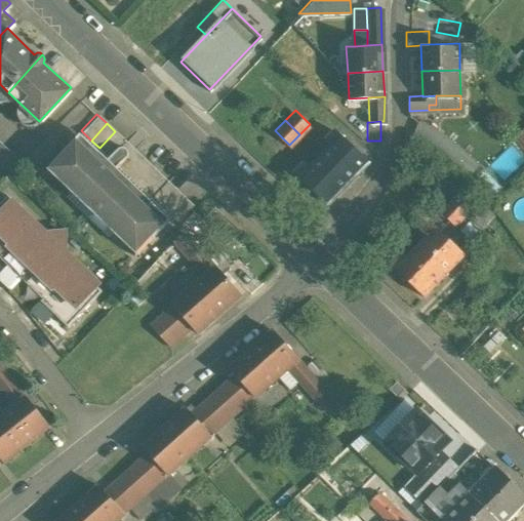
[(338,134),(331,127),(324,135),(330,142),(318,155),(348,182),(368,161),(339,133),(338,134)]
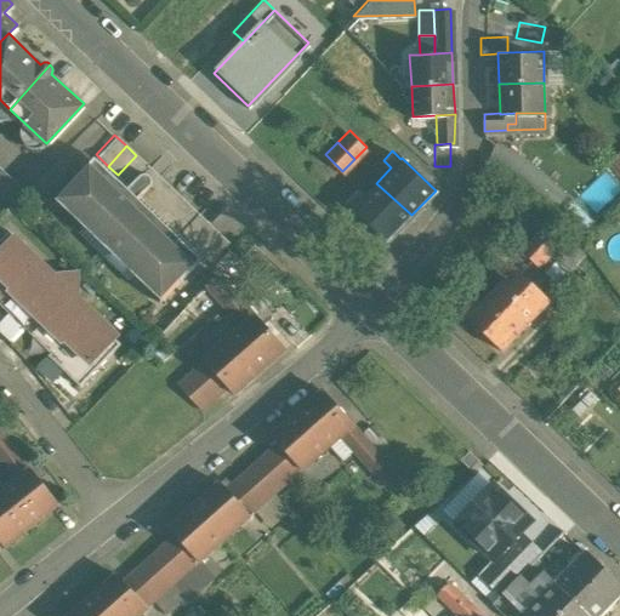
[(108,166),(96,154),(94,157),(92,155),(73,177),(74,178),(53,200),(104,250),(112,243),(113,243),(106,250),(158,300),(178,278),(180,279),(199,257),(198,257),(200,255),(197,251),(187,241),(177,233),(168,223),(158,214),(148,205),(138,195),(157,175),(147,165),(128,184),(118,175),(108,166)]
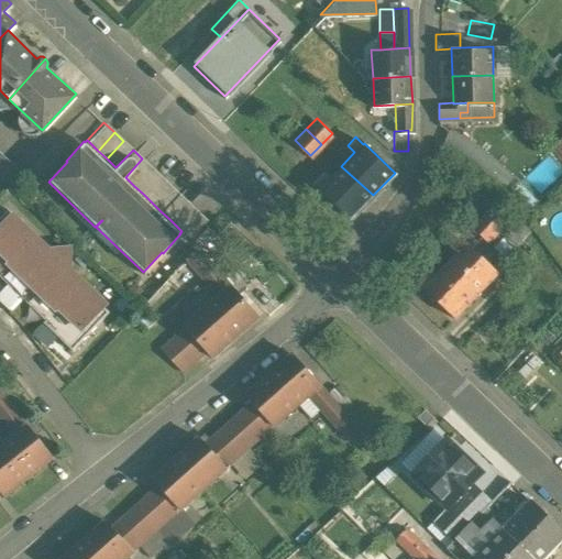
[(123,141),(107,159),(116,167),(133,150),(123,141)]
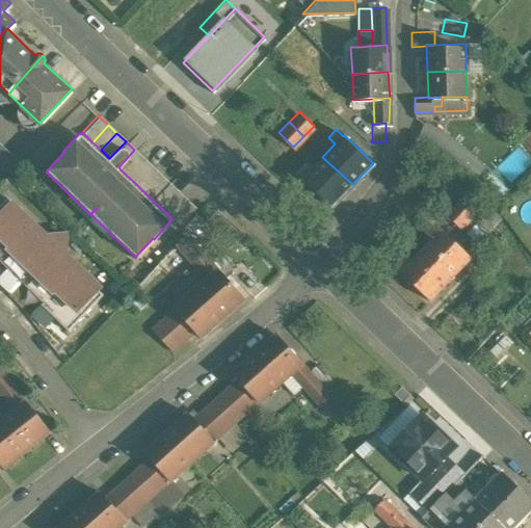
[(21,161),(0,141),(0,174),(5,179),(21,161)]
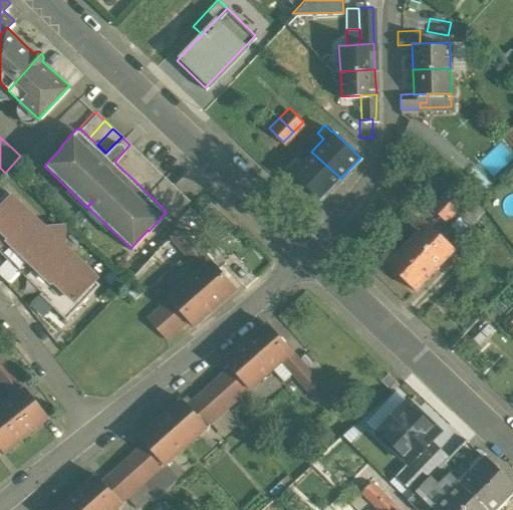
[(130,145),(114,162),(122,170),(139,154),(130,145)]
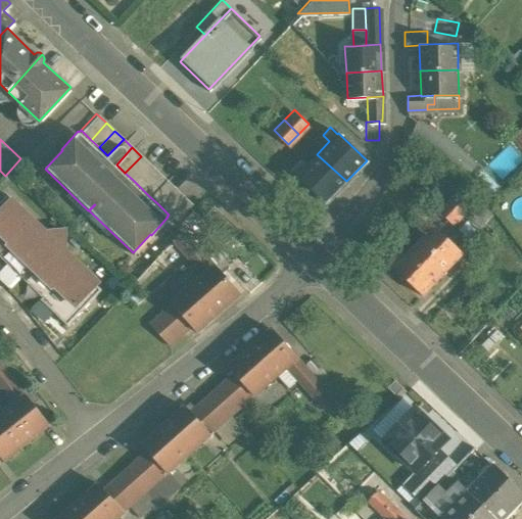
[(317,154),(306,166),(299,158),(291,168),(298,174),(297,175),(326,202),(346,181),(317,154)]
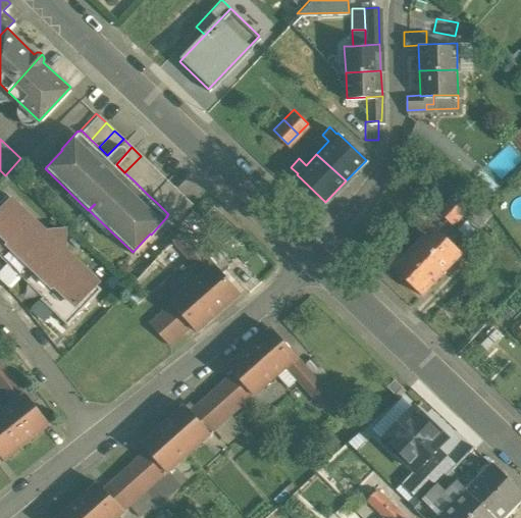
[(141,156),(124,172),(133,179),(149,163),(141,156)]
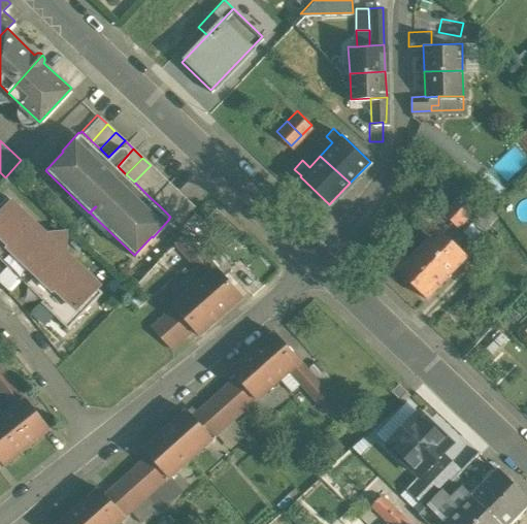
[(151,165),(134,182),(142,190),(159,173),(151,165)]
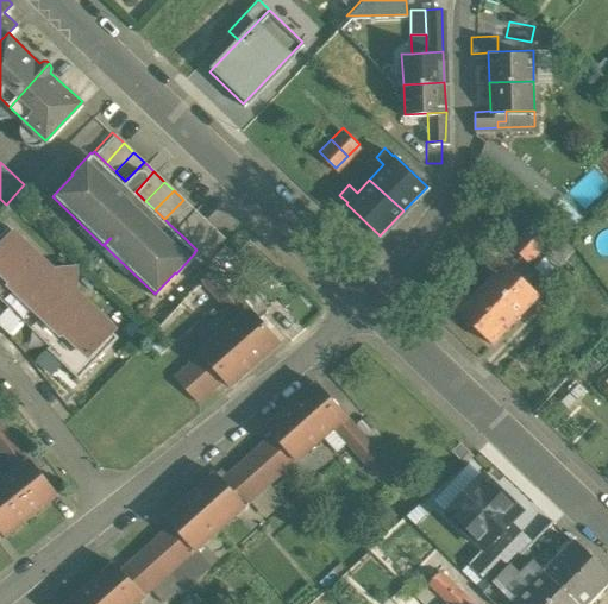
[(183,200),(164,219),(174,228),(193,208),(183,200)]
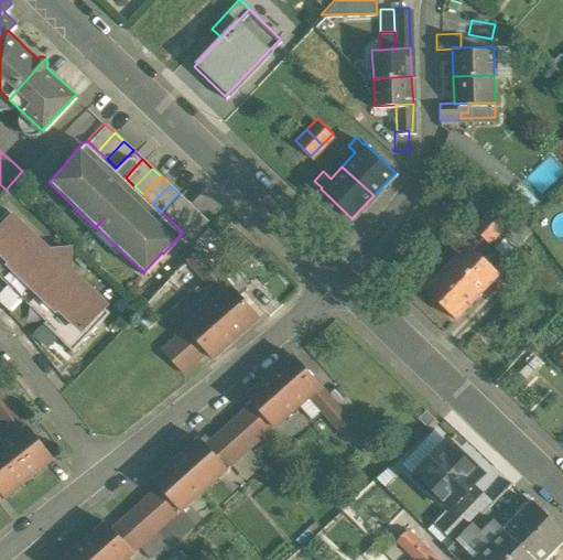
[(179,193),(161,212),(170,219),(187,202),(179,193)]
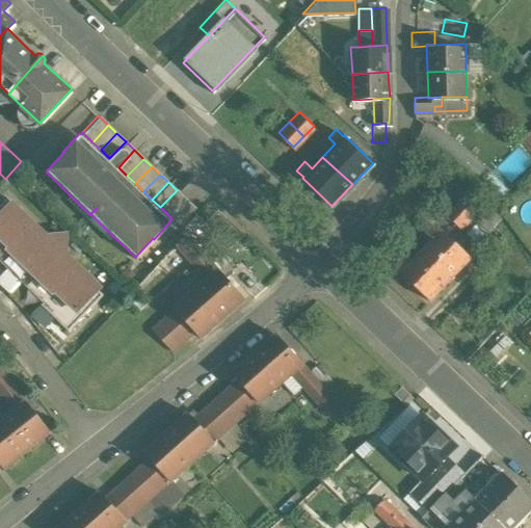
[(177,190),(160,207),(168,215),(185,199),(177,190)]
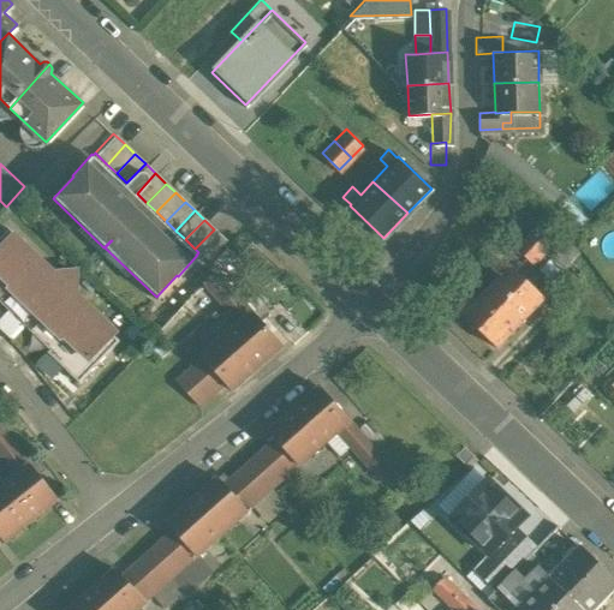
[(555,238),(538,221),(526,233),(543,250),(555,238)]
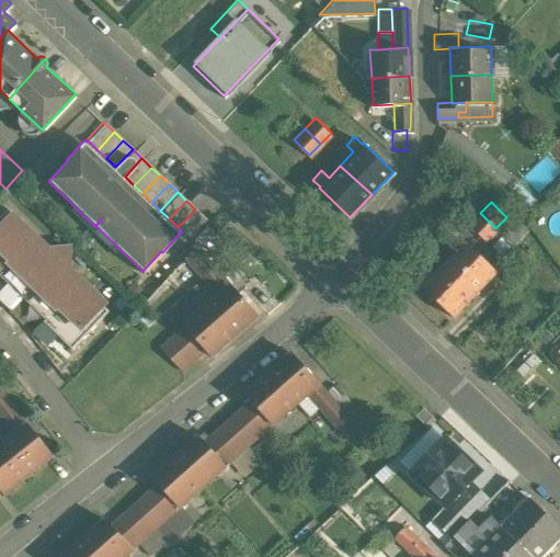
[(7,207),(0,214),(0,268),(34,237),(35,235),(7,207)]
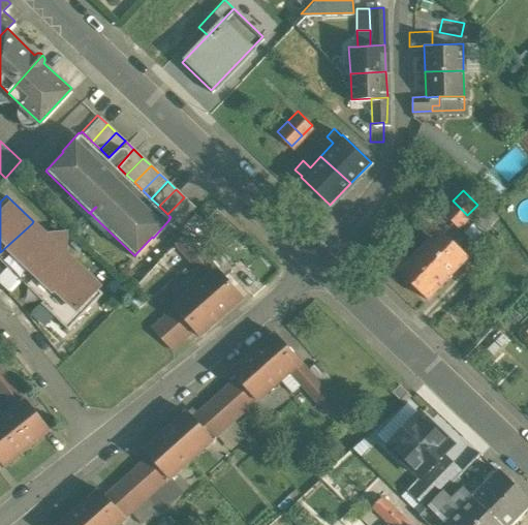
[(184,197),(167,214),(171,217),(177,222),(192,206),(184,197)]
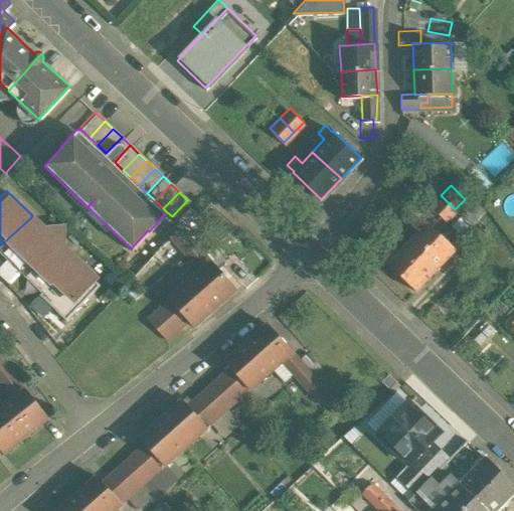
[(455,209),(441,195),(431,206),(446,219),(455,209)]
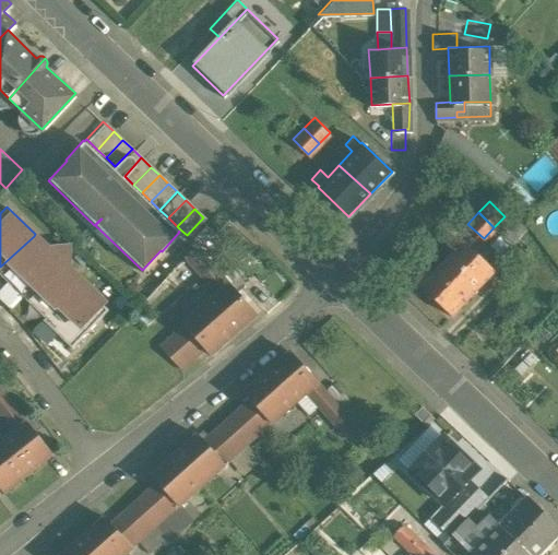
[(494,269),(464,240),(463,240),(458,235),(448,244),(454,250),(442,262),(472,291),(494,269)]
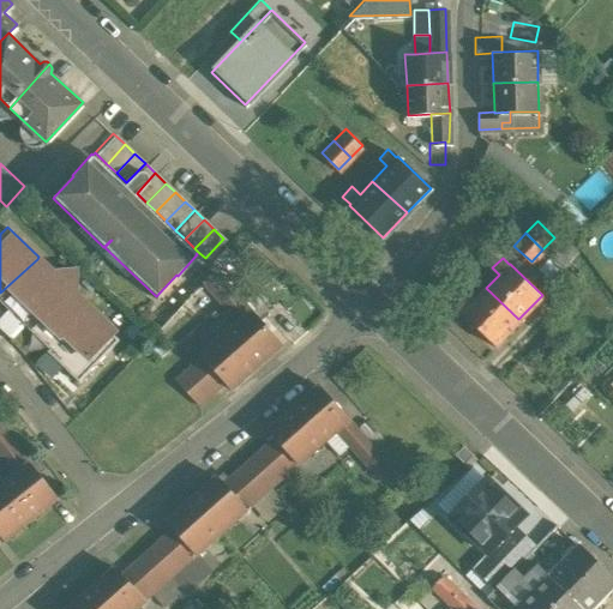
[(37,259),(0,293),(0,302),(47,348),(86,306),(70,289),(73,285),(74,270),(59,270),(55,276),(37,259)]
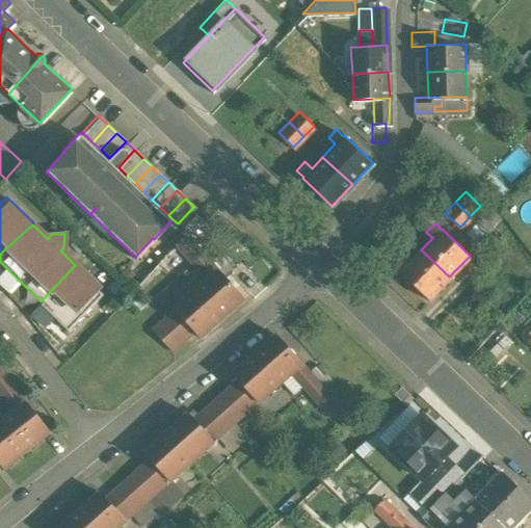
[(217,268),(188,235),(177,244),(207,278),(217,268)]
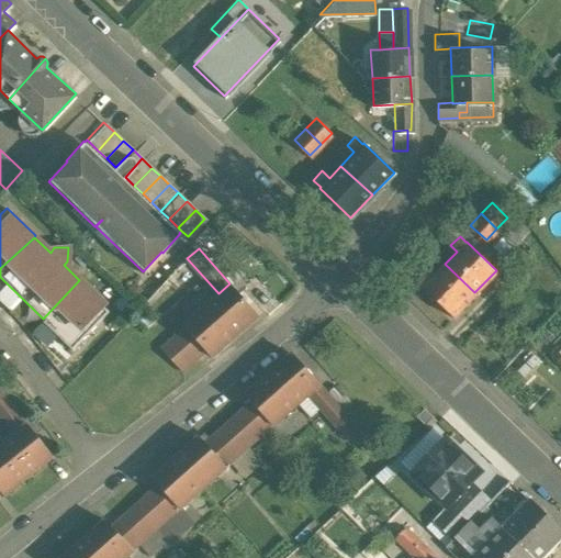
[(474,292),(445,264),(433,277),(426,270),(417,280),(423,287),(452,315),(474,292)]
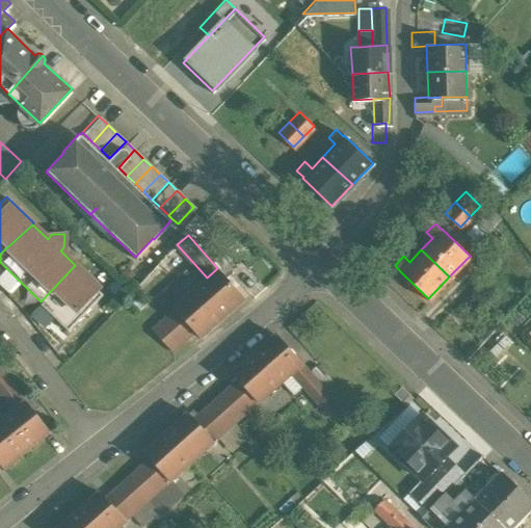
[(75,265),(41,301),(38,304),(67,330),(101,293),(76,269),(77,268),(75,265)]
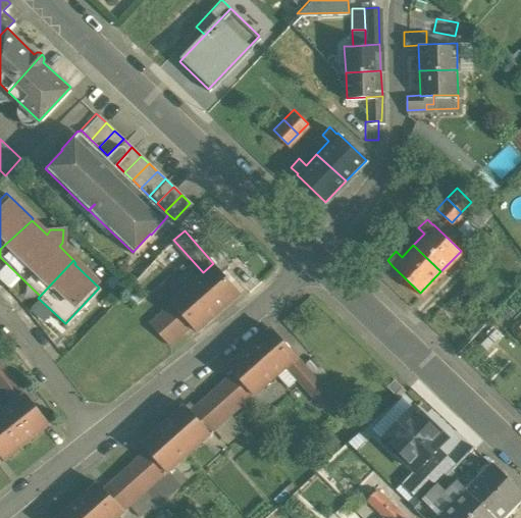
[(203,272),(193,281),(217,310),(239,291),(214,263),(213,263),(203,272)]
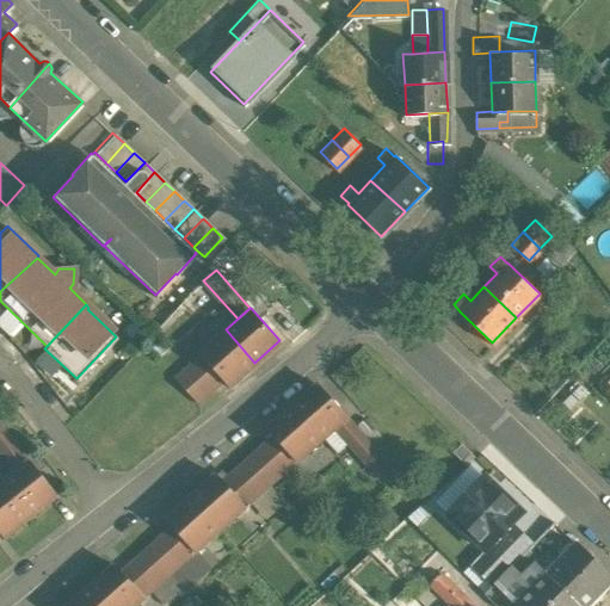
[(226,329),(199,352),(201,353),(223,379),(229,385),(254,363),(226,329)]
